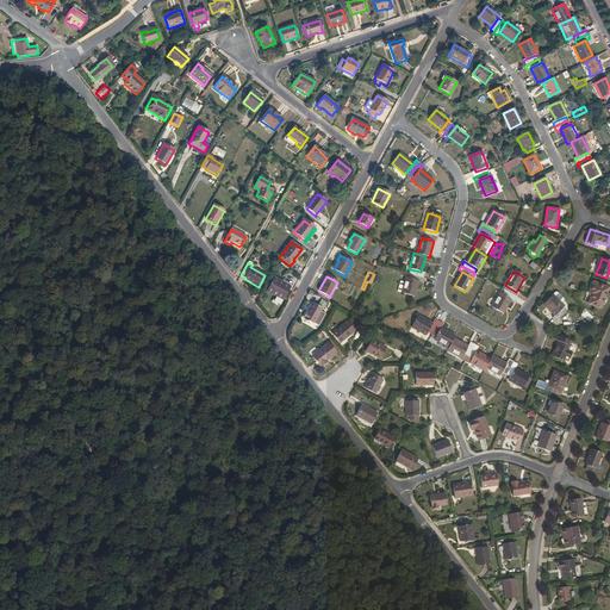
[(415,297),(418,281),(408,278),(406,278),(402,293),(409,296),(415,297)]
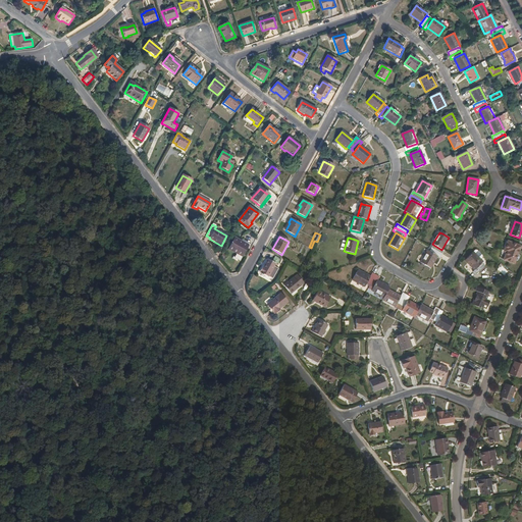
[(242,258),(248,246),(235,239),(227,250),(242,258)]
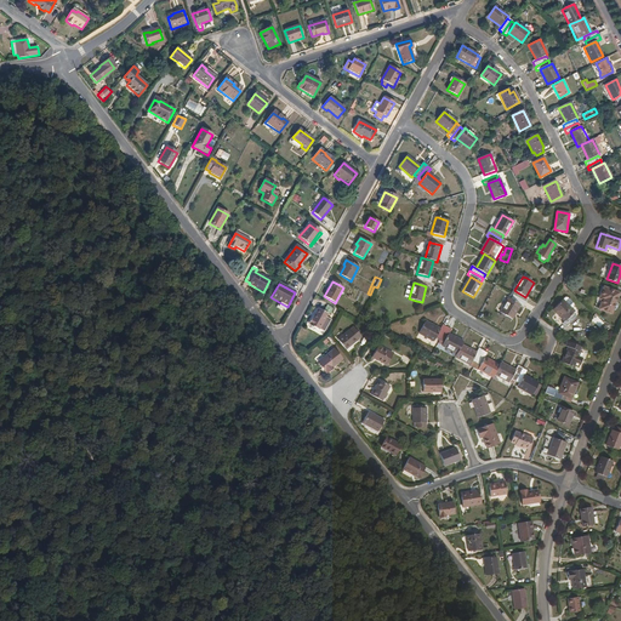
[(604,295),(603,301),(599,309),(611,314),(619,294),(604,288),(602,294),(604,295)]
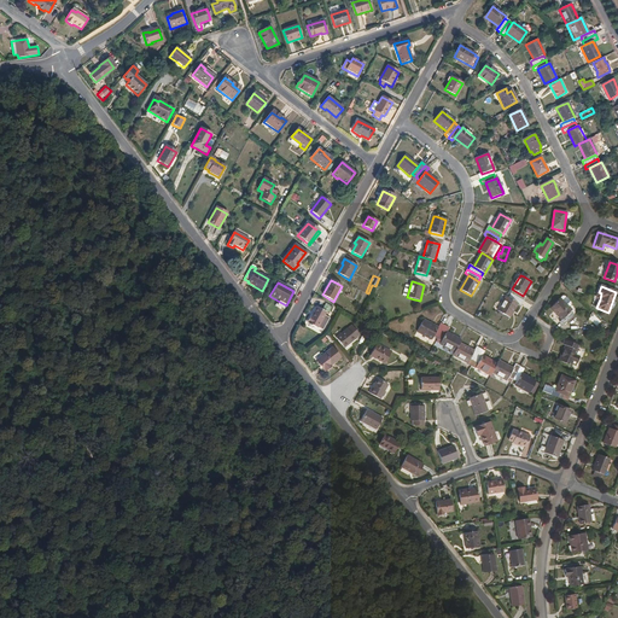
[(511,295),(523,302),(526,297),(523,296),(513,290),(511,295)]
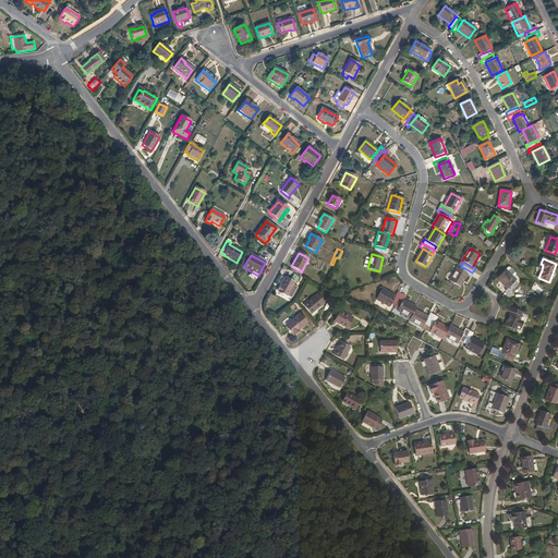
[(468,274),(471,276),(472,273),(461,266),(459,269),(468,274)]
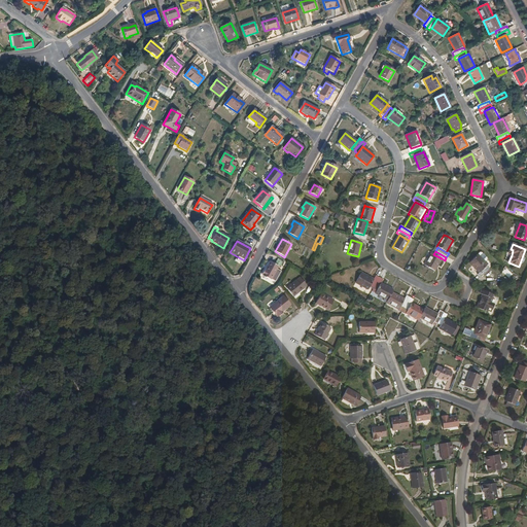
[(425,266),(433,271),(434,272),(442,258),(433,254),(432,253),(425,266)]
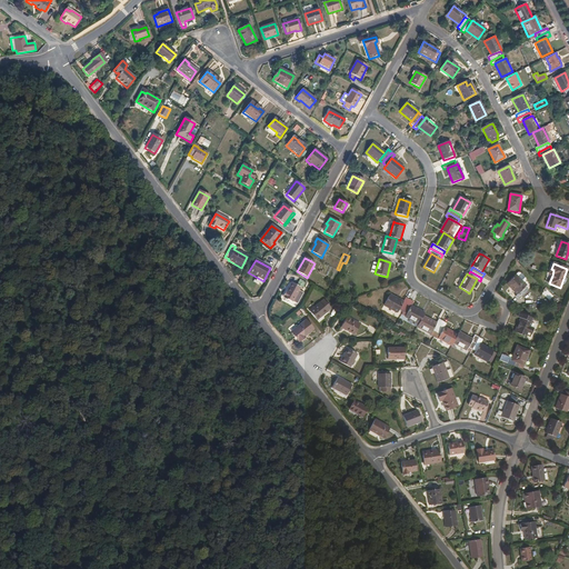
[(518,273),(516,276),(523,283),(526,281),(526,279),(520,273),(518,273)]
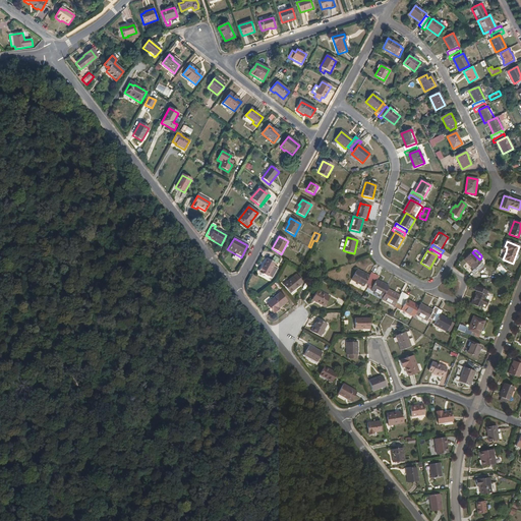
[(472,252),(464,259),(474,270),(472,272),(475,275),(477,272),(482,267),(483,266),(480,263),(481,262),(479,259),(472,252)]
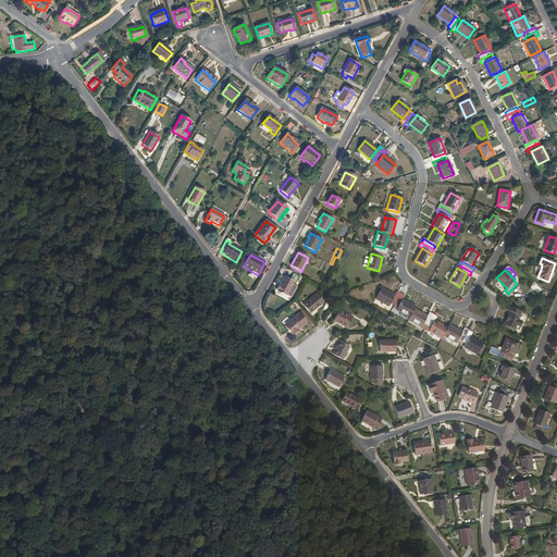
[(296,284),(299,277),(294,274),(289,280),(285,277),(281,286),(280,285),(276,292),(279,293),(279,294),(281,295),(281,294),(285,296),(286,295),(291,298),(296,287),(293,285),(294,283),(296,284)]
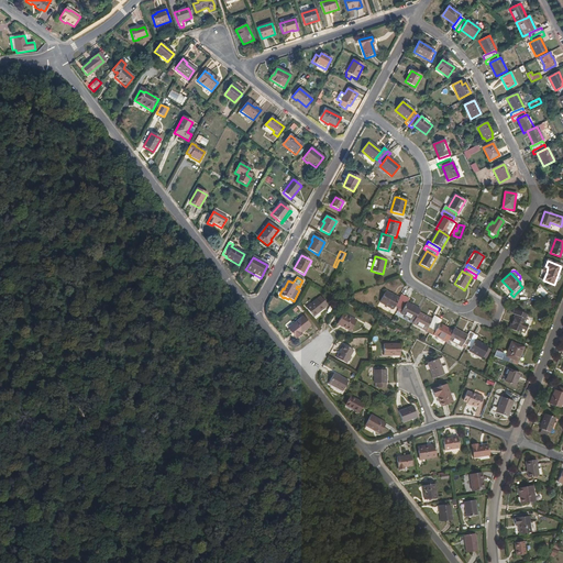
[(395,307),(399,299),(386,291),(384,295),(381,302),(394,309),(395,307)]
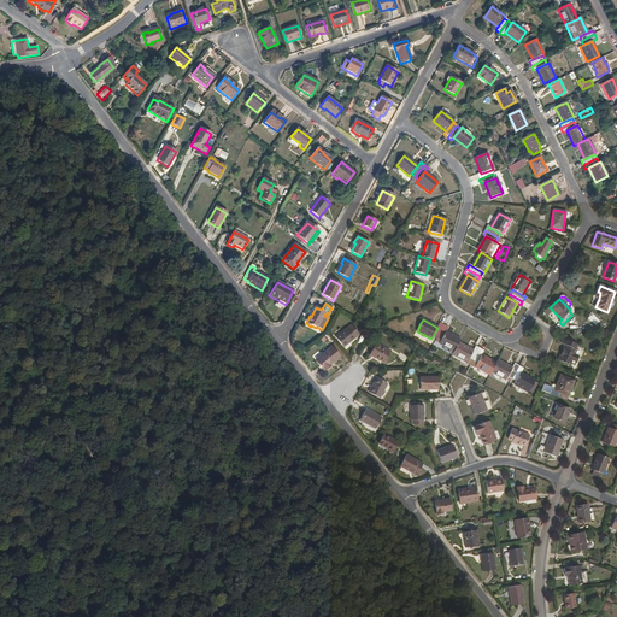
[(438,339),(444,325),(440,323),(438,328),(433,336),(438,339)]
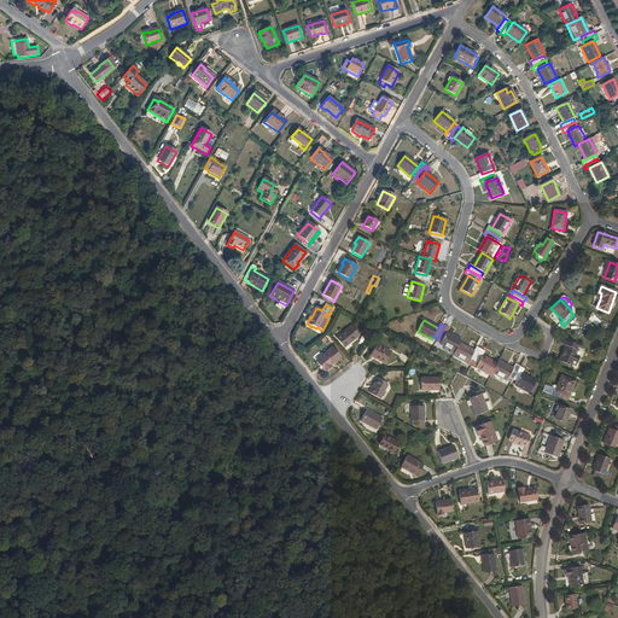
[(344,349),(360,336),(351,326),(336,338),(344,349)]
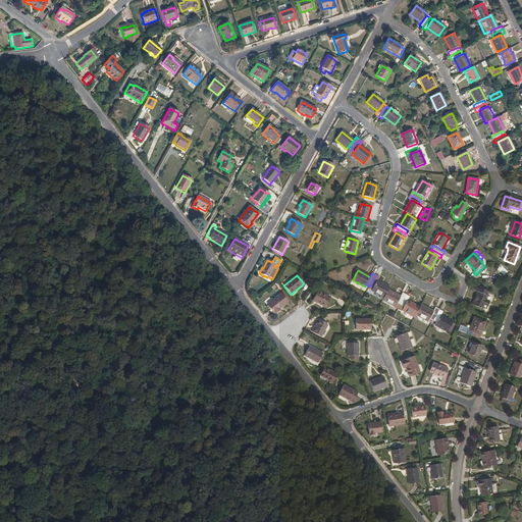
[(377,281),(379,277),(375,275),(370,286),(373,289),(377,281)]
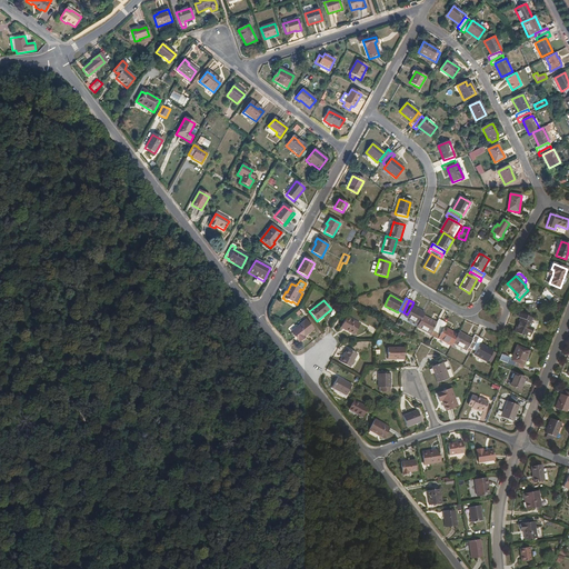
[(425,315),(411,307),(407,315),(406,317),(419,325),(423,317),(425,315)]
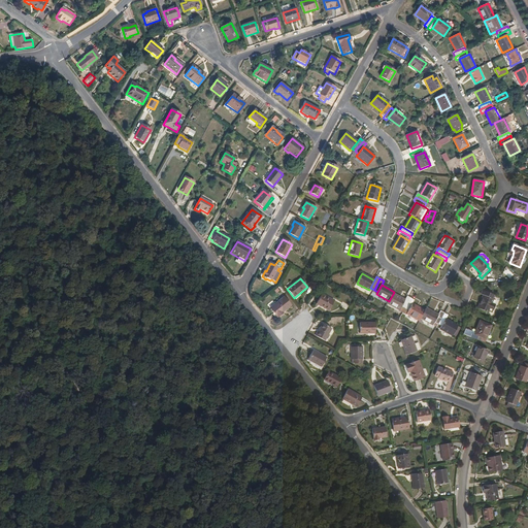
[(493,300),(495,298),(493,297),(494,296),(491,294),(483,291),(481,295),(484,296),(477,308),(488,312),(489,311),(490,309),(493,310),(495,305),(492,304),(493,300)]
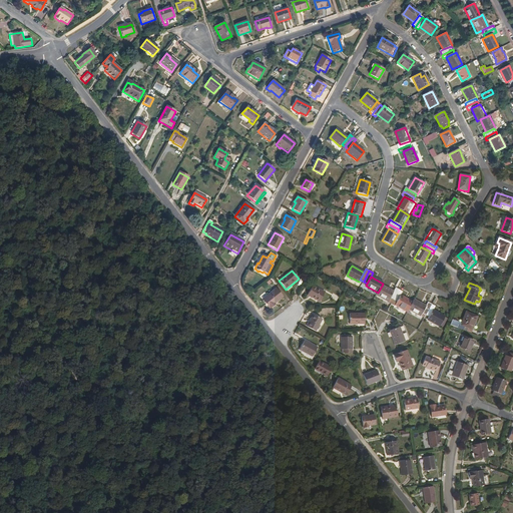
[(382,286),(378,293),(376,296),(389,302),(390,299),(394,293),(382,286)]
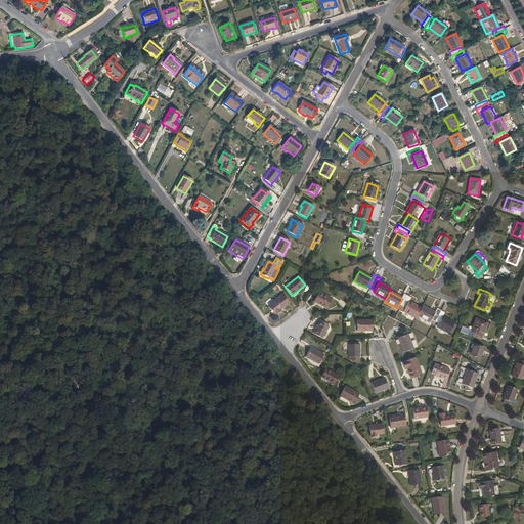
[(332,299),(319,293),(313,302),(325,309),(332,299)]
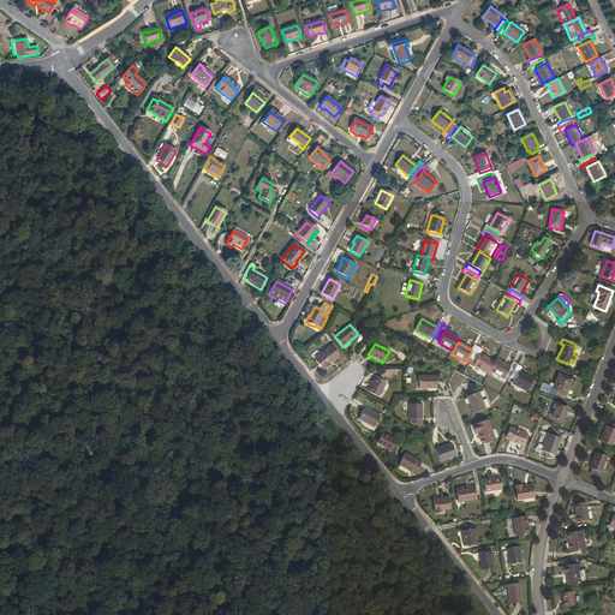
[(471,360),(478,348),(475,345),(472,351),(467,358),(471,360)]
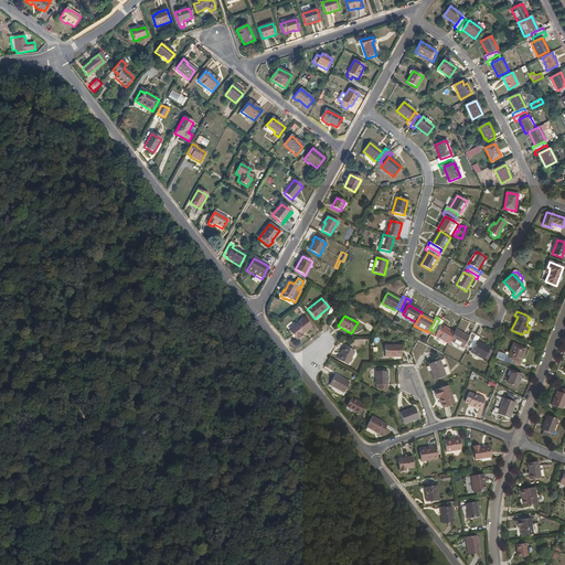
[(301,334),(310,328),(304,319),(289,331),(297,340),(302,336),(301,334)]
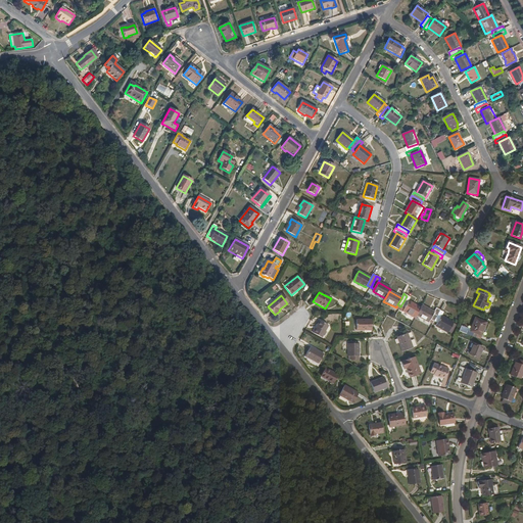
[(405,308),(411,298),(407,296),(400,306),(405,308)]
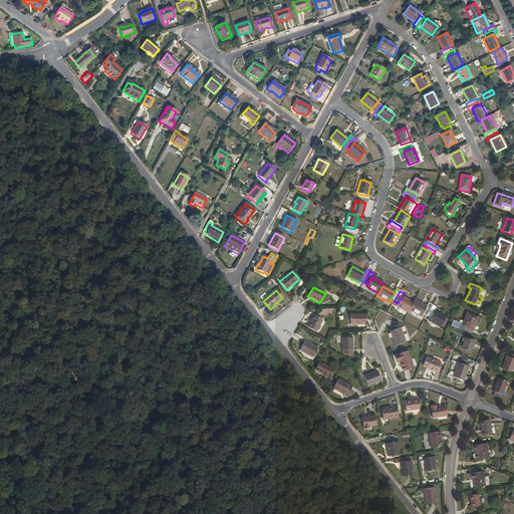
[(410,310),(414,303),(402,296),(398,303),(396,306),(409,312),(410,310)]
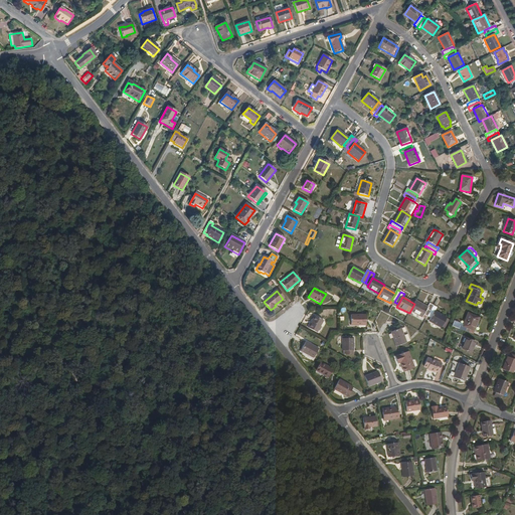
[(422,317),(423,315),(427,308),(415,301),(414,304),(410,311),(422,317)]
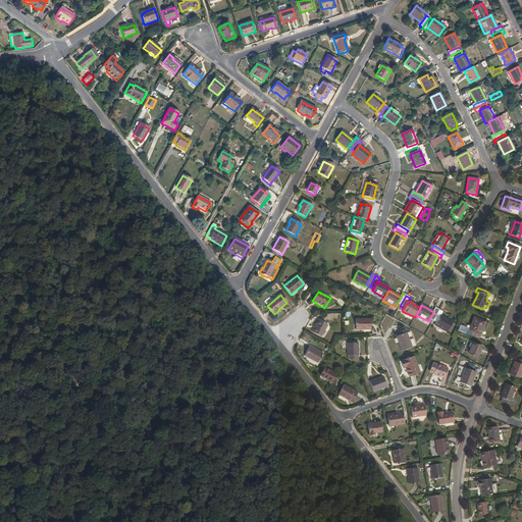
[(433,321),(439,310),(435,308),(433,312),(429,319),(433,321)]
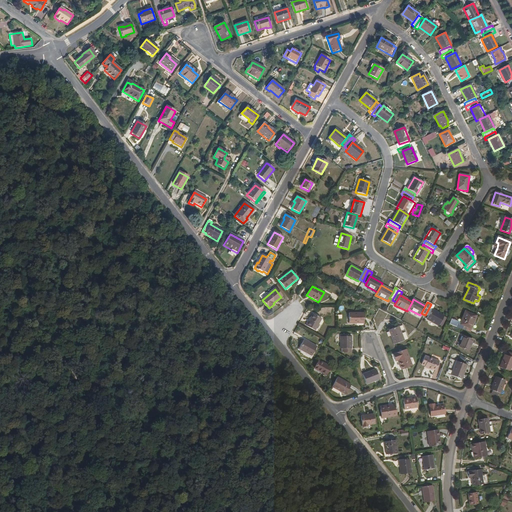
[(432,310),(434,306),(431,304),(425,315),(428,317),(432,310)]
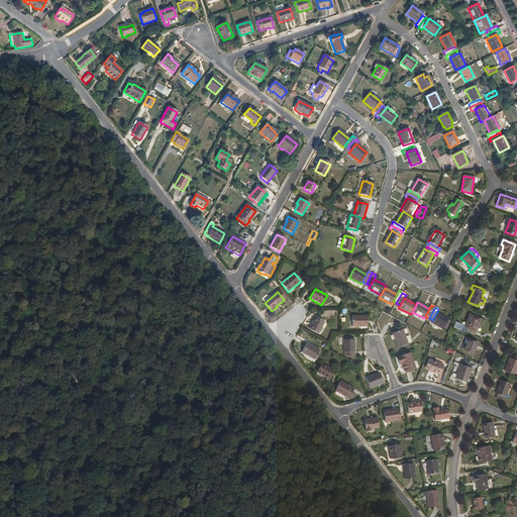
[(443,328),(448,320),(448,319),(436,313),(432,320),(431,322),(443,329),(443,328)]
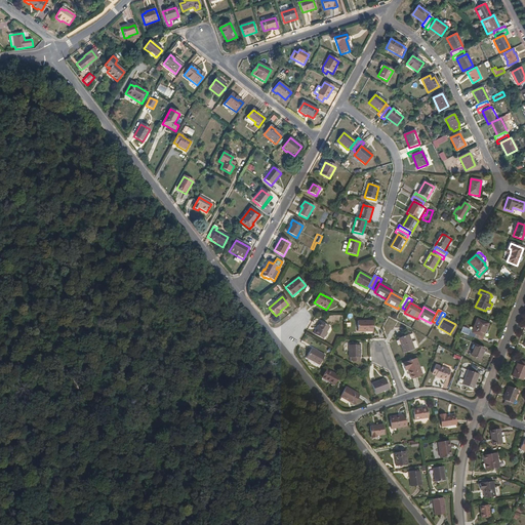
[(475,334),(483,337),(489,324),(477,320),(472,331),(471,333),(475,334)]
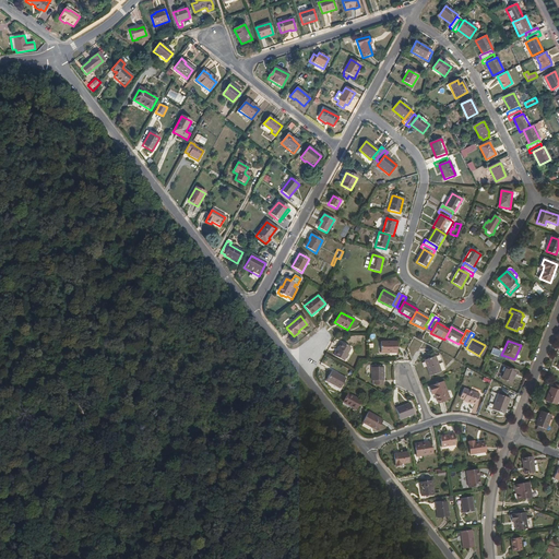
[(344,361),(351,348),(341,343),(334,356),(344,361)]
